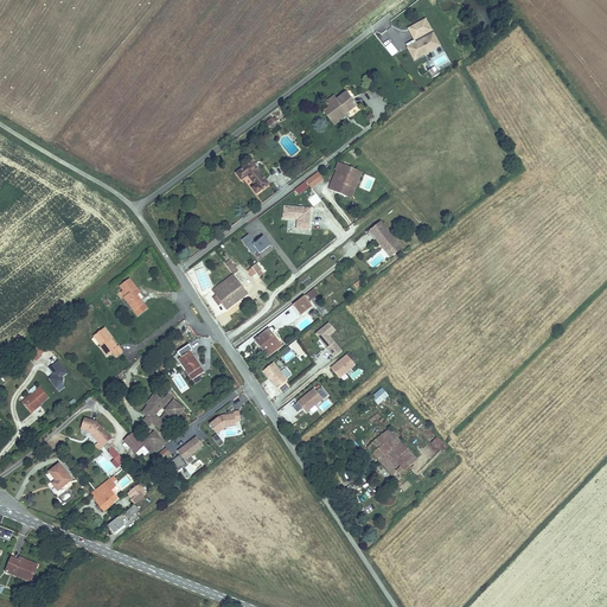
[(441,48),(426,19),(407,30),(415,44),(407,49),(415,63),(441,48)]
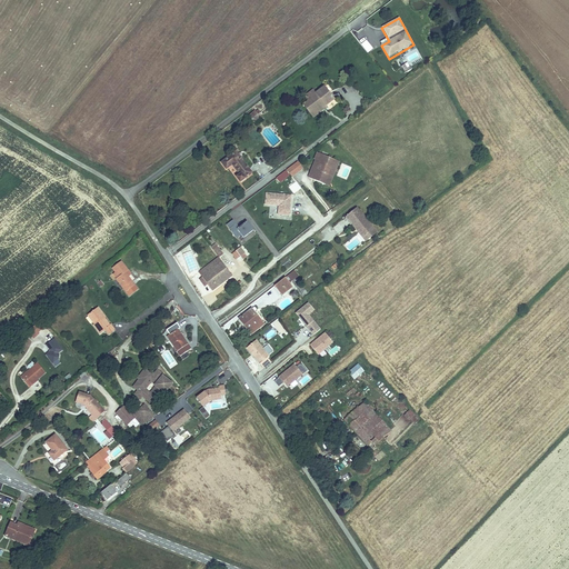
[(308,101),(303,105),(310,113),(323,103),(326,106),(333,100),(325,87),(316,93),(317,95),(308,101)]
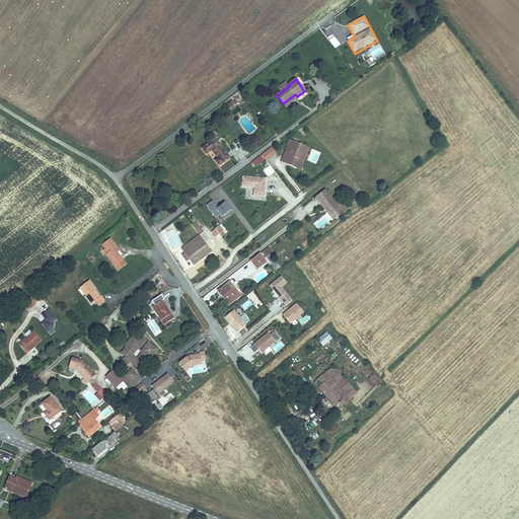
[(278,87),(281,92),(289,86),(288,85),(285,82),(278,87)]
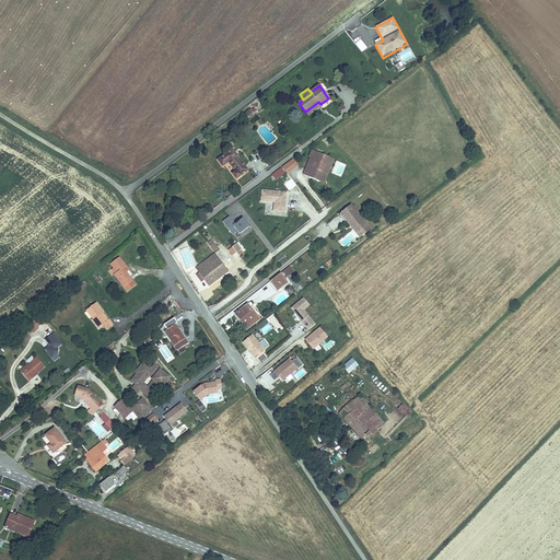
[(318,102),(305,112),(308,115),(322,105),(321,104),(318,102)]
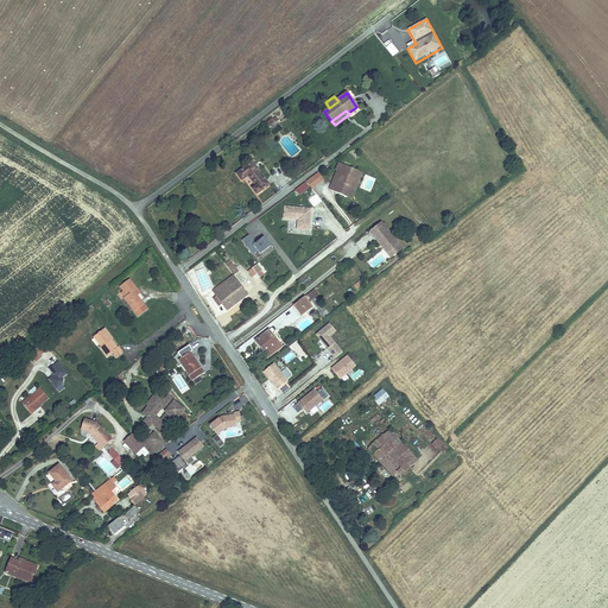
[(273,119),(266,124),(272,132),(279,126),(277,124),(273,119)]
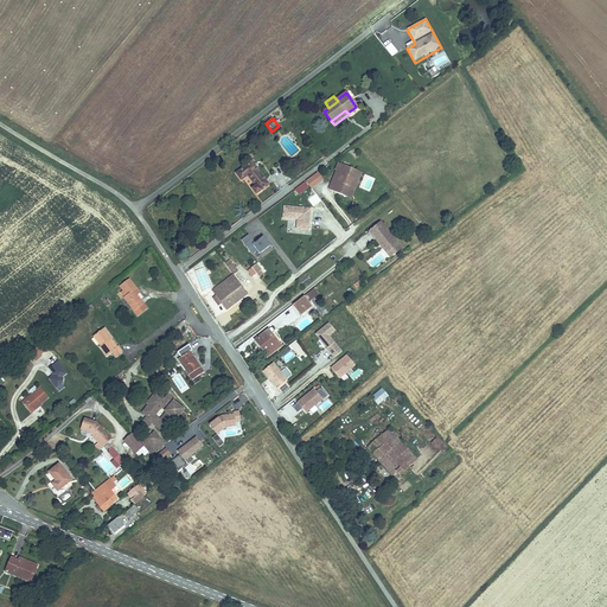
[(251,161),(237,172),(241,179),(247,174),(255,186),(253,187),(256,193),(268,185),(251,161)]
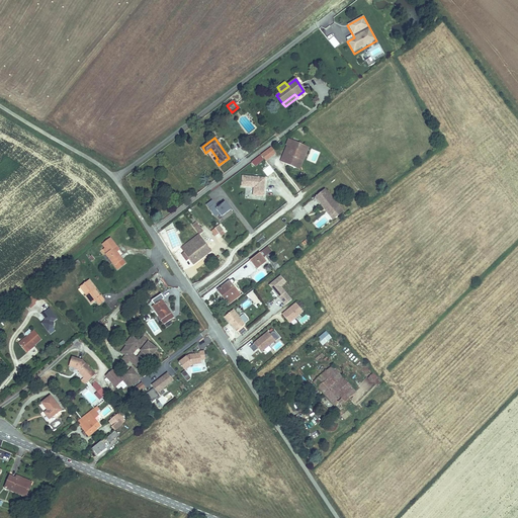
[(290,160),(288,165),(296,168),(299,160),(301,161),(305,155),(303,154),(306,146),(301,144),(303,143),(300,142),(299,143),(296,142),(296,143),(293,142),(293,141),(290,140),(288,146),(283,158),(288,160),(288,159),(290,160)]
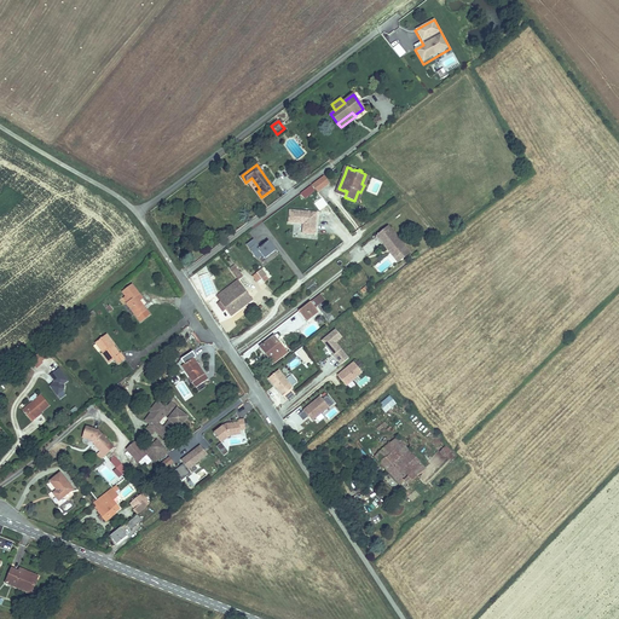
[(318,192),(330,183),(323,174),(300,194),(305,200),(316,190),(318,192)]
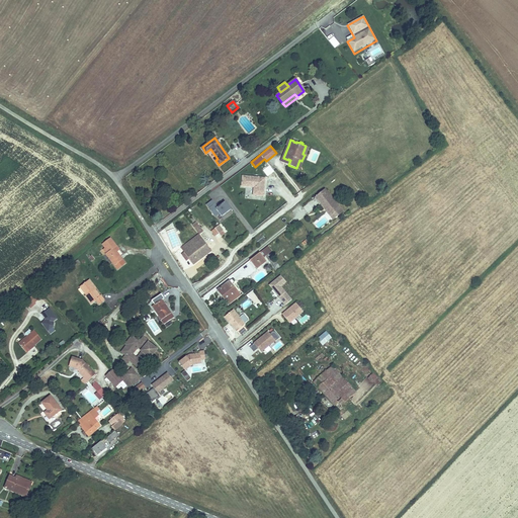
[(310,147),(306,146),(303,154),(305,155),(301,161),(299,160),(296,168),(300,169),(310,147)]
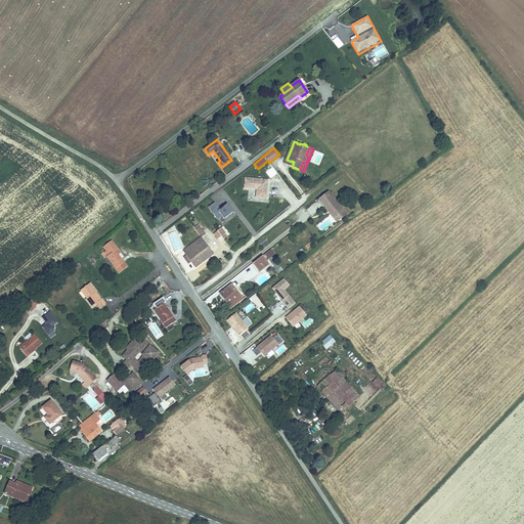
[(270,181),(247,177),(246,187),(258,189),(257,198),(267,199),(270,181)]
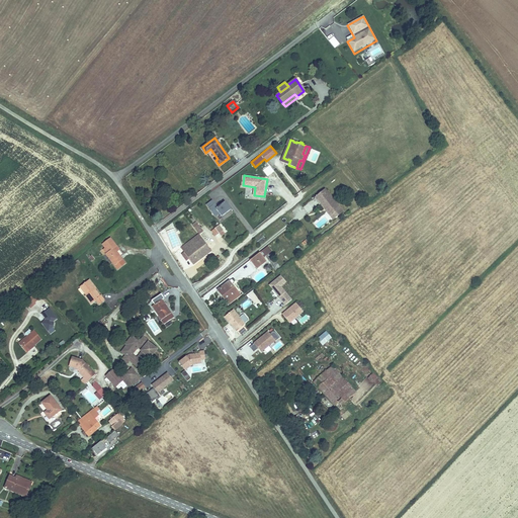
[(344,212),(326,190),(316,198),(334,222),(344,212)]
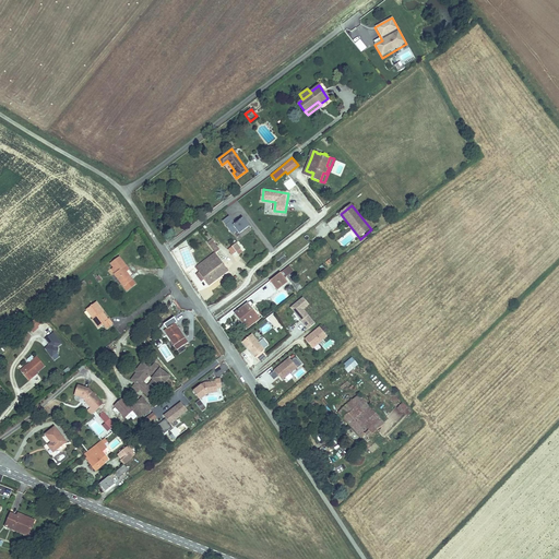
[(235,225),(229,217),(223,222),(233,235),(237,232),(239,234),(248,226),(242,219),(235,225)]
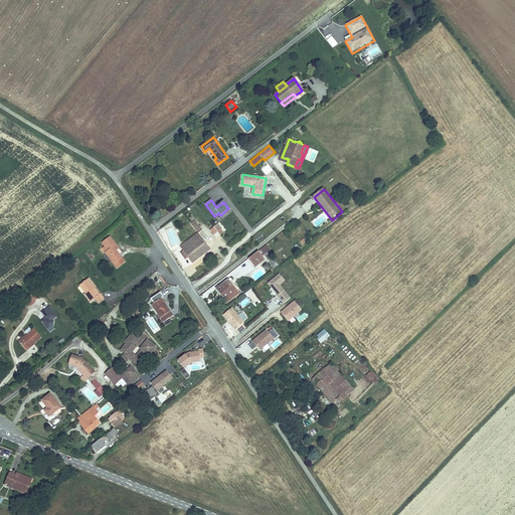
[(180,246),(183,250),(201,237),(198,233),(180,246)]
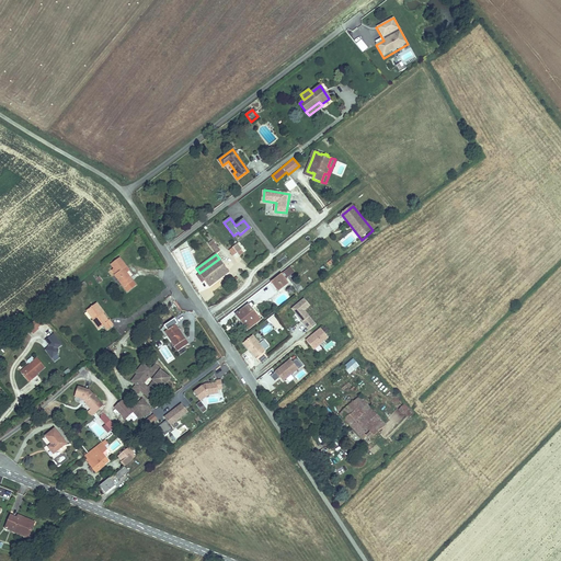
[(119,258),(111,264),(117,273),(115,275),(128,293),(136,286),(124,268),(126,266),(119,258)]
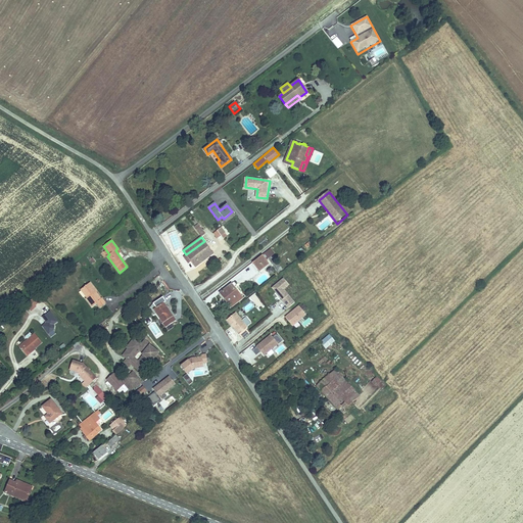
[(204,241),(186,254),(191,262),(195,268),(214,254),(204,241)]
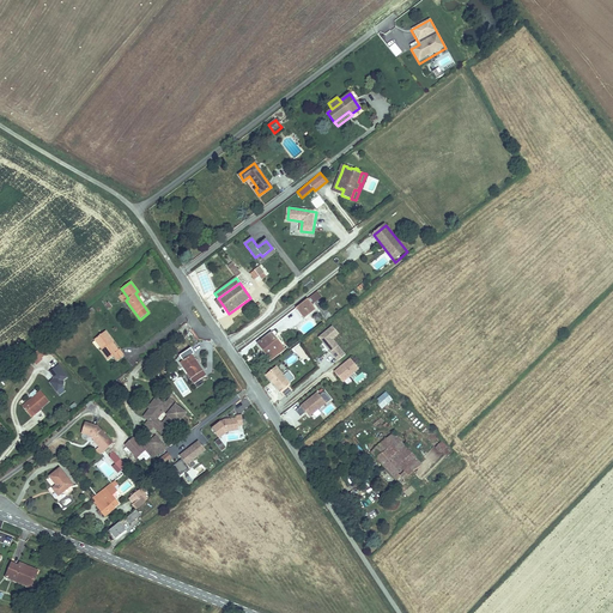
[(310,298),(296,309),(301,315),(304,320),(309,316),(315,310),(311,305),(314,303),(310,298)]
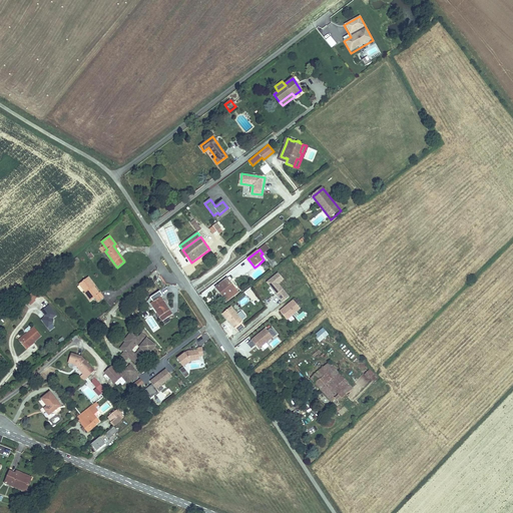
[(284,281),(278,274),(266,284),(282,303),(289,297),(279,285),(284,281)]
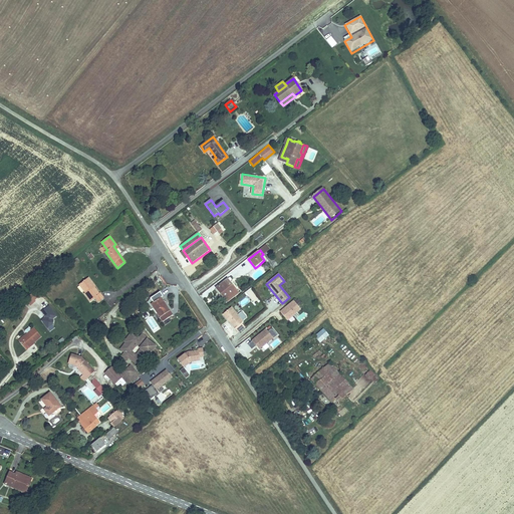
[(95,286),(88,278),(82,283),(88,291),(86,293),(91,300),(95,297),(98,301),(103,297),(100,293),(99,294),(94,287),(95,286)]
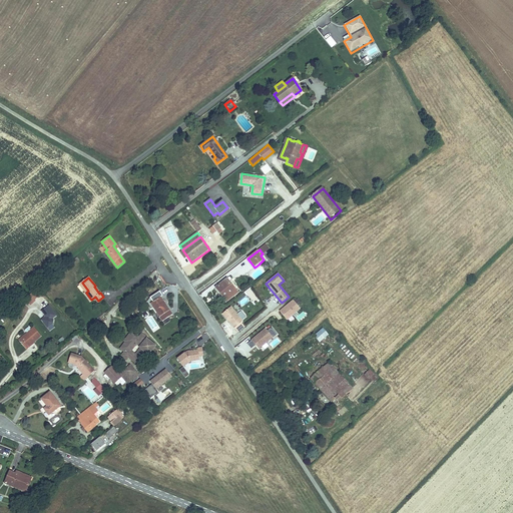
[(226,279),(216,288),(227,302),(237,293),(226,279)]
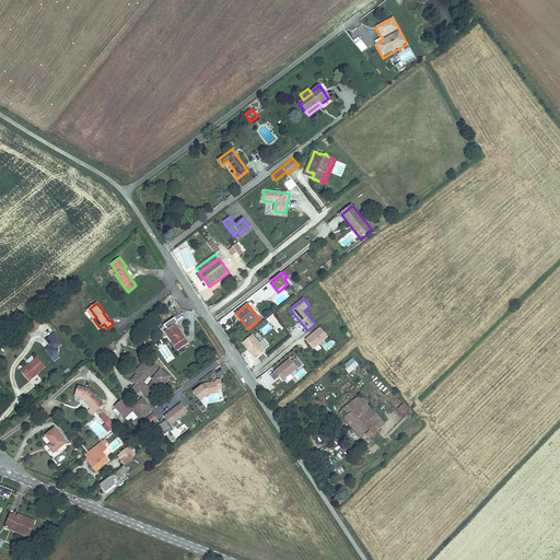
[(86,311),(94,319),(96,317),(90,308),(86,311)]
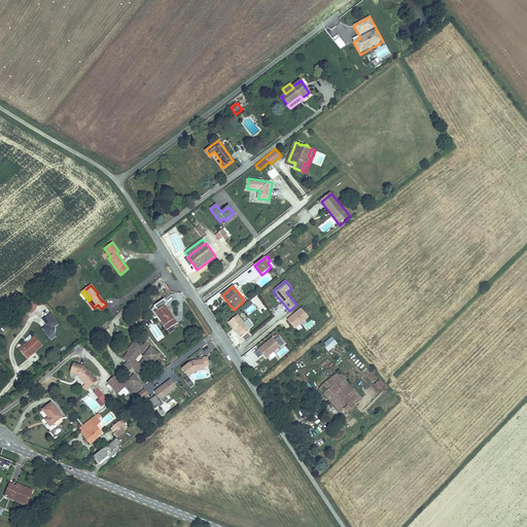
[(33,300),(25,306),(29,311),(37,305),(33,300)]
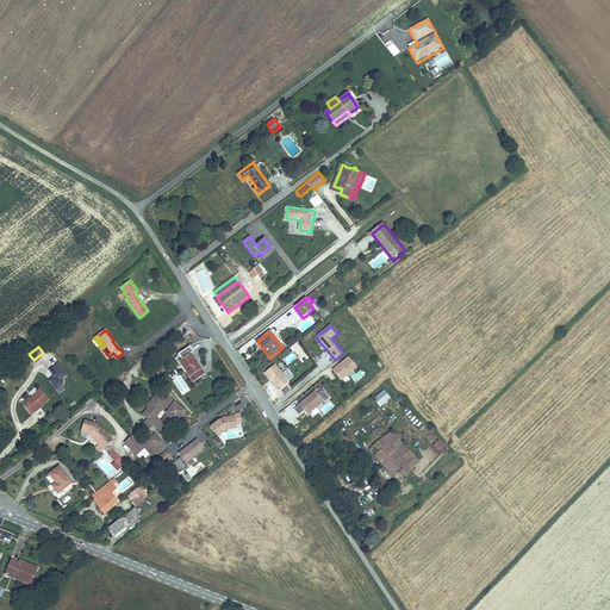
[(176,363),(179,361),(182,366),(194,383),(201,378),(205,374),(197,363),(195,365),(192,360),(194,358),(191,354),(192,353),(188,347),(179,354),(174,360),(176,363)]
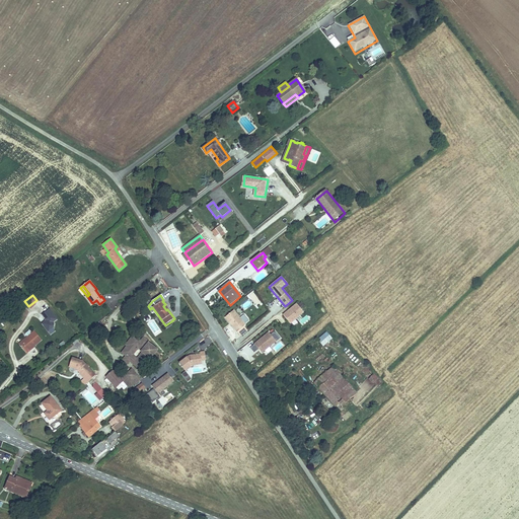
[(304,313),(296,304),(283,315),(291,324),(304,313)]
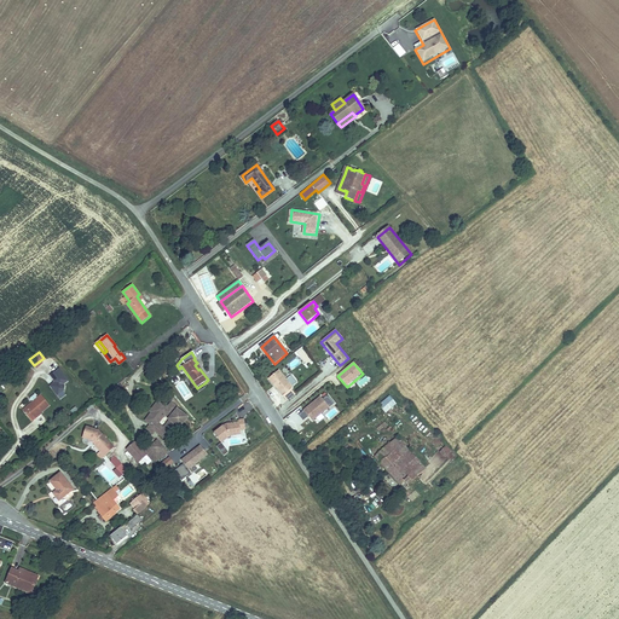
[(59,399),(68,394),(61,386),(69,380),(58,368),(48,375),(53,382),(48,386),(59,399)]
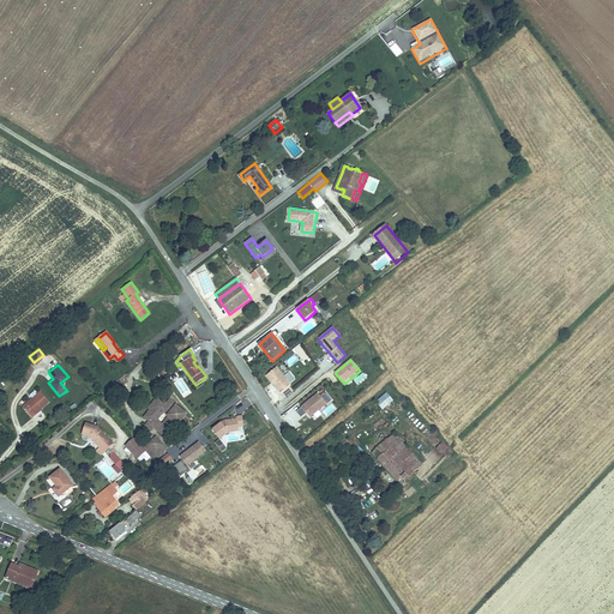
[(290,385),(277,368),(266,378),(284,399),(293,392),(288,387),(290,385)]
